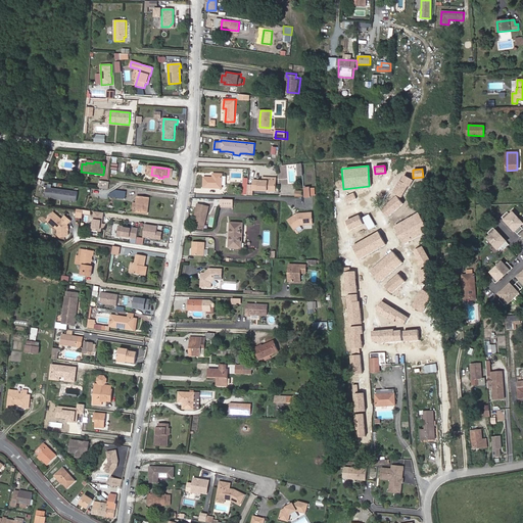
[(203,188),(222,188),(222,185),(227,185),(227,177),(222,177),(222,175),(212,174),(212,178),(204,178),(203,188)]
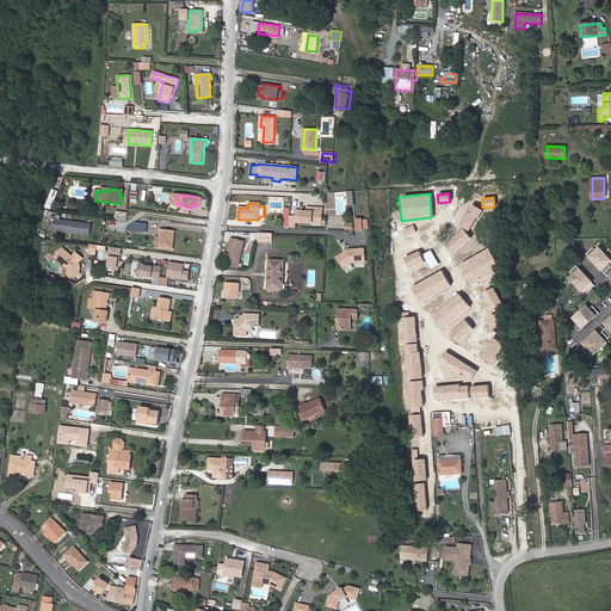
[(481,210),(471,205),(468,211),(467,211),(458,226),(469,232),(481,210)]
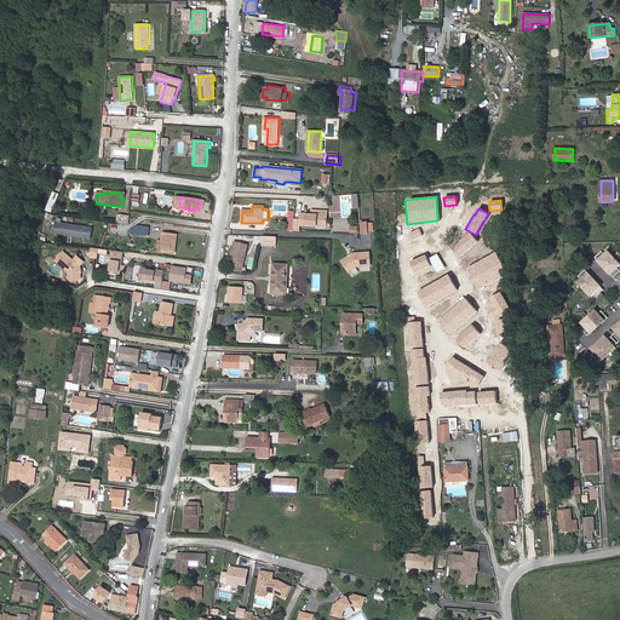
[(127,224),(128,216),(119,214),(116,223),(127,224)]
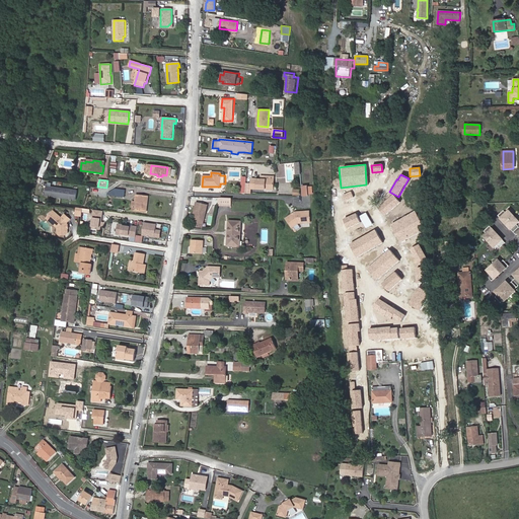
[(274,180),(264,179),(251,179),(251,183),(251,189),(274,190),(274,180)]
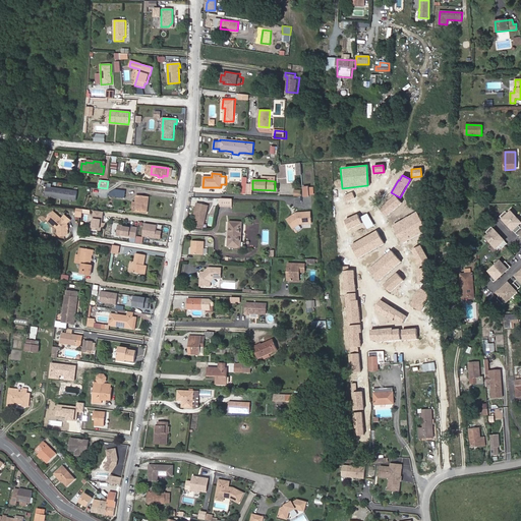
[(64,189),(49,187),(48,195),(63,198),(64,189)]
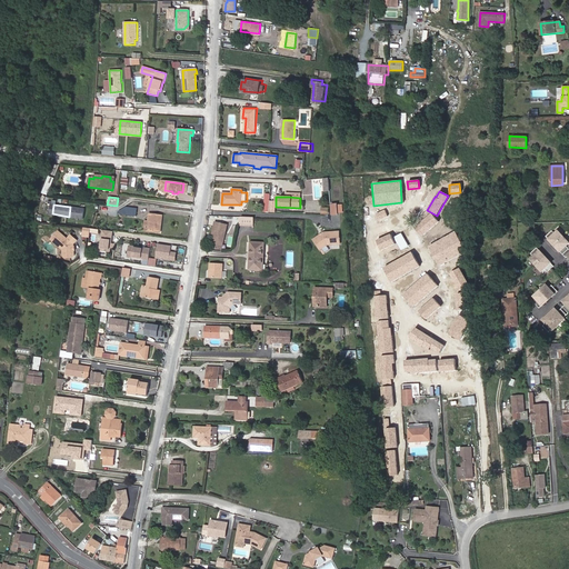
[(87,209),(70,207),(69,217),(85,218),(87,209)]
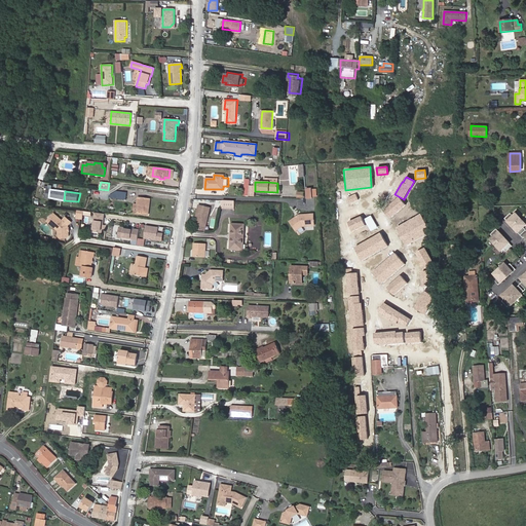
[(354,194),(347,197),(349,202),(358,199),(354,194)]
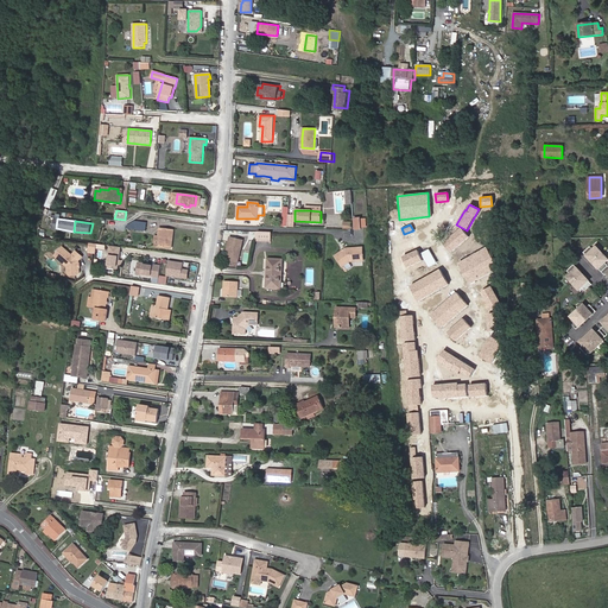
[(171,247),(173,230),(159,228),(158,236),(158,246),(171,247)]
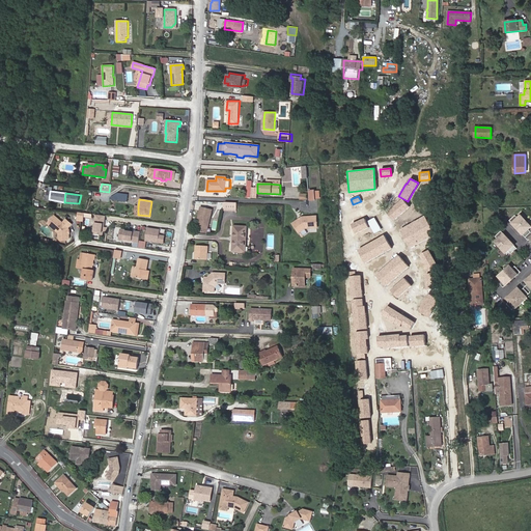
[(408,207),(401,199),(387,212),(393,220),(408,207)]
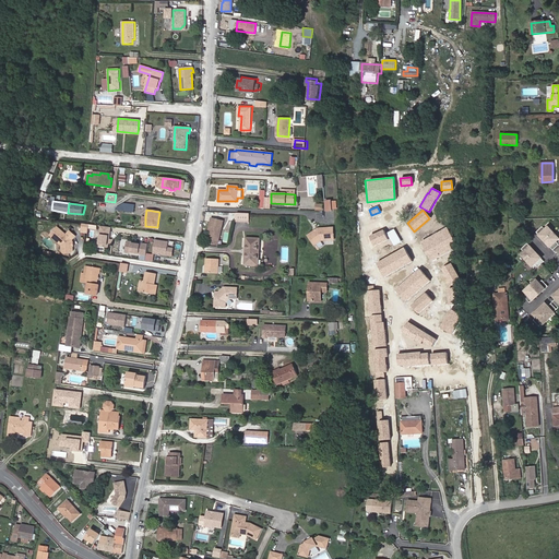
[(223,219),(211,217),(209,230),(211,230),(210,239),(221,240),(223,219)]
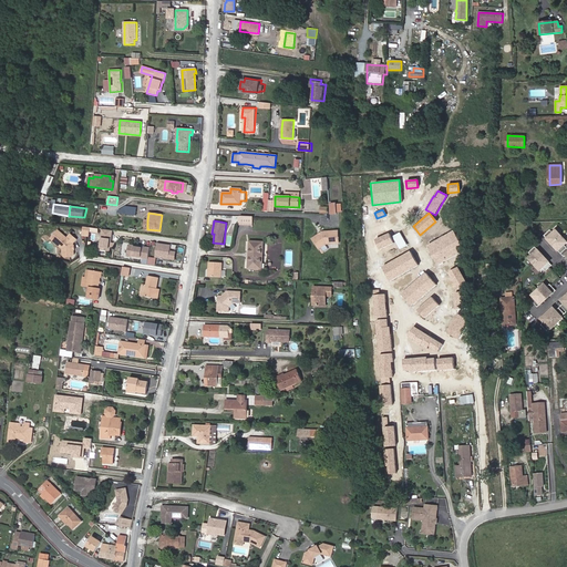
[(113,230),(102,229),(100,250),(110,251),(113,230)]
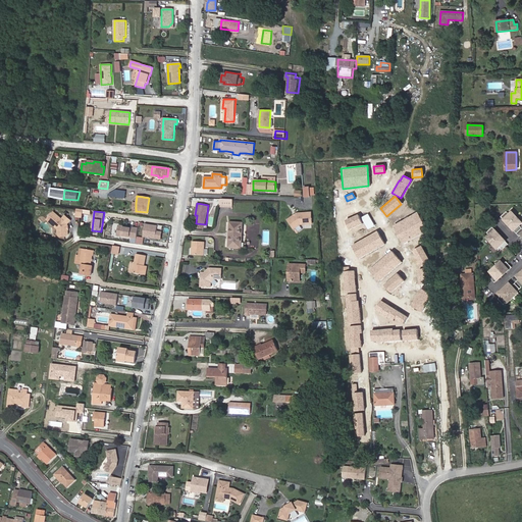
[(53,212),(47,220),(57,228),(58,235),(60,237),(65,237),(68,235),(67,224),(70,220),(65,215),(61,219),(53,212)]
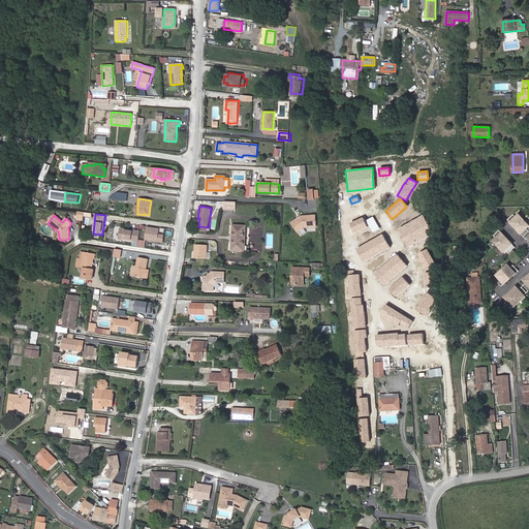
[(507,220),(507,221),(526,241),(528,239),(528,240),(528,231),(526,229),(528,226),(519,216),(516,218),(514,215),(507,220)]
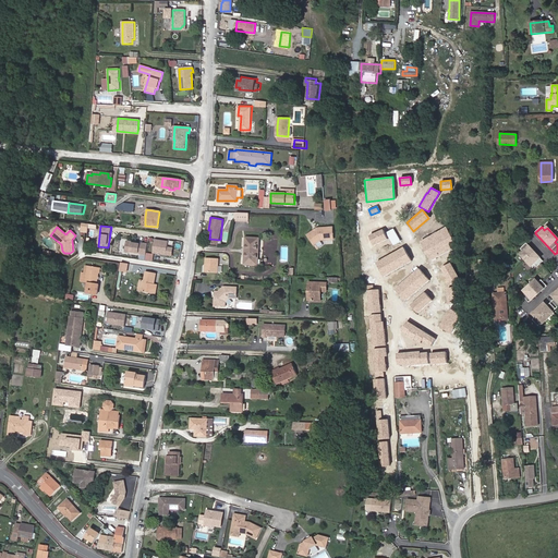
[(318,229),(307,235),(314,245),(322,240),(334,239),(332,228),(318,229)]
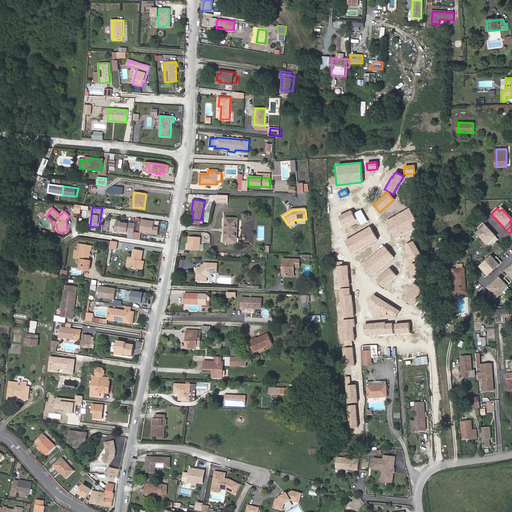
[(409,209),(385,222),(395,239),(418,225),(409,209)]
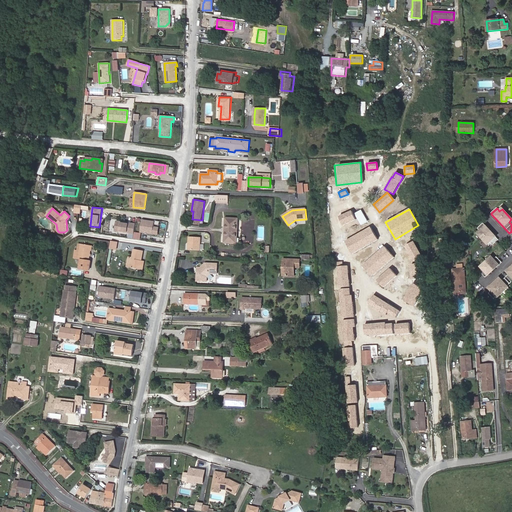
[(350,211),(338,216),(342,225),(354,220),(350,211)]
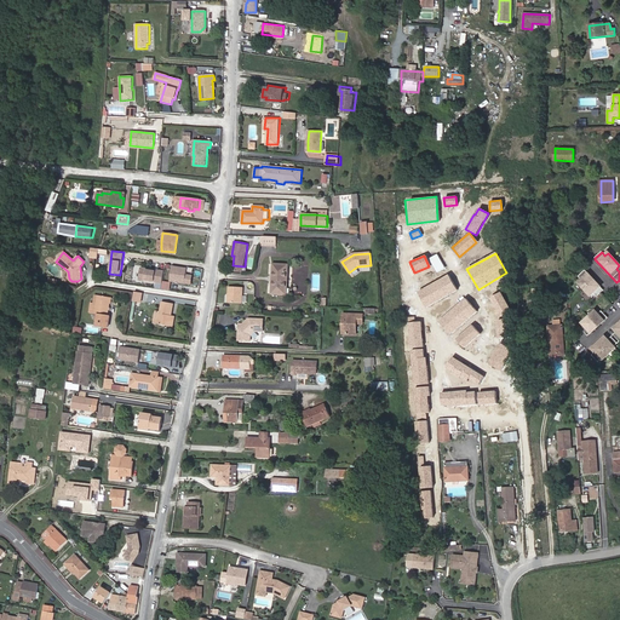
[(271,293),(286,294),(288,265),(274,264),(271,293)]
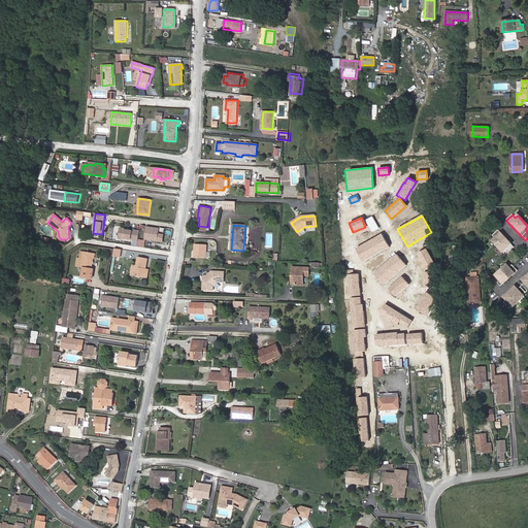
[(160,229),(146,227),(145,239),(158,241),(160,229)]
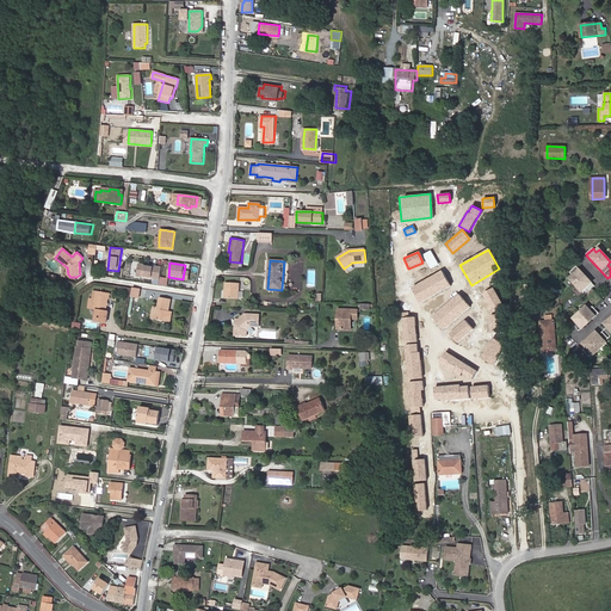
[(160,279),(162,267),(139,264),(137,276),(160,279)]
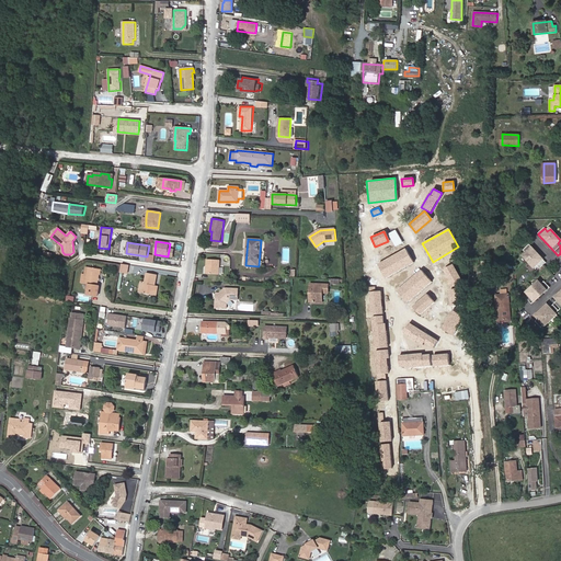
[(539,268),(546,263),(529,245),(523,251),(526,254),(523,256),(534,268),(537,265),(539,268)]
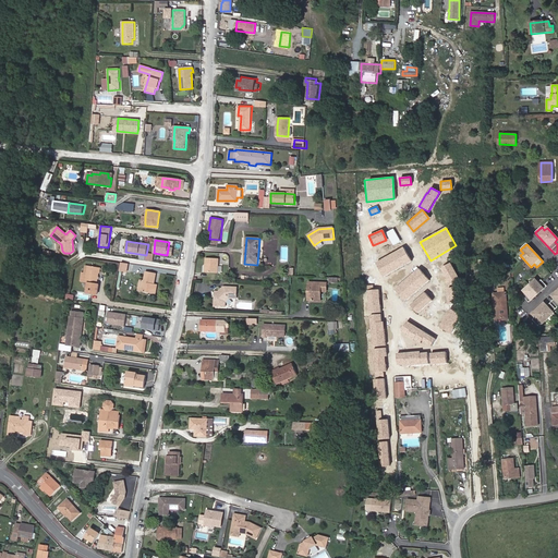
[(403,246),(375,263),(383,276),(411,261),(403,246)]
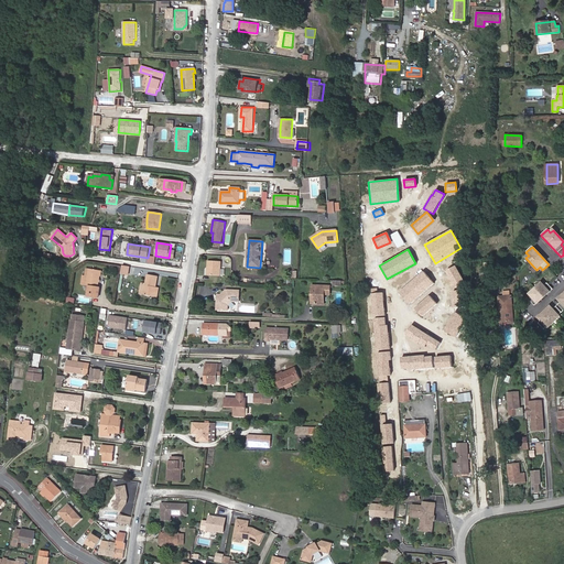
[(221,262),(208,261),(207,275),(220,277),(221,262)]
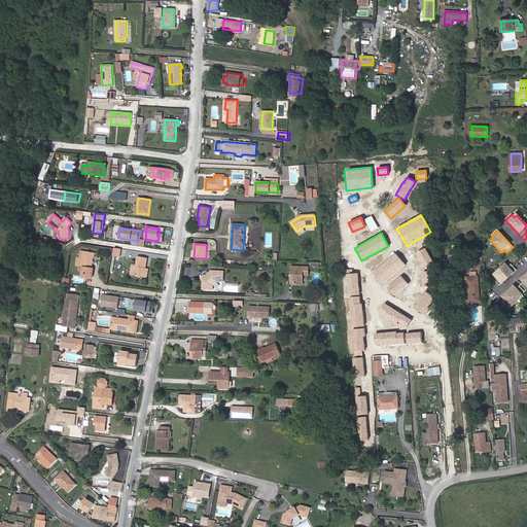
[(434,264),(425,248),(416,252),(425,269),(434,264)]
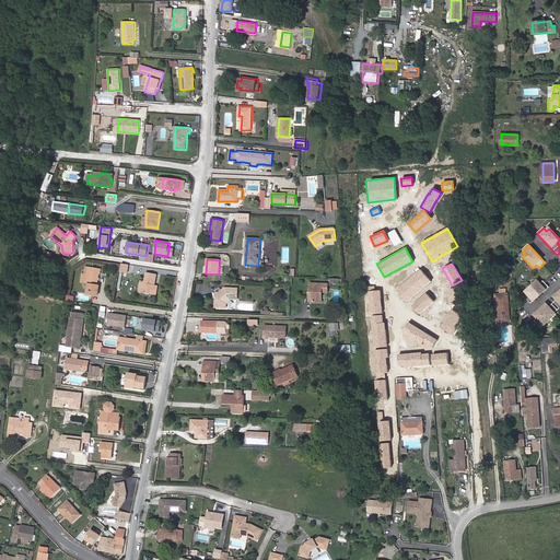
[(80,282),(85,283),(89,284),(97,286),(100,269),(88,267),(86,276),(81,275),(80,282)]
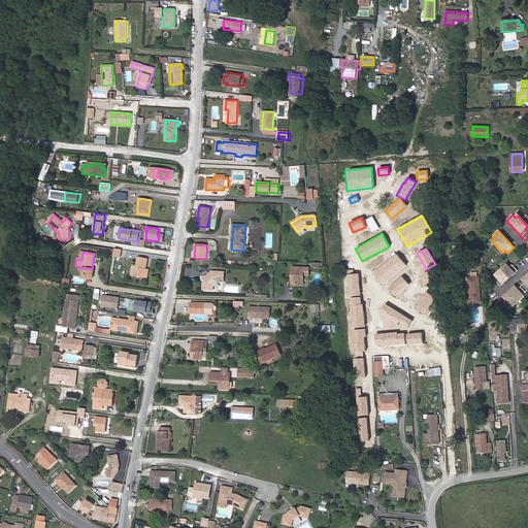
[(395,254),(372,273),(383,285),(405,266),(395,254)]
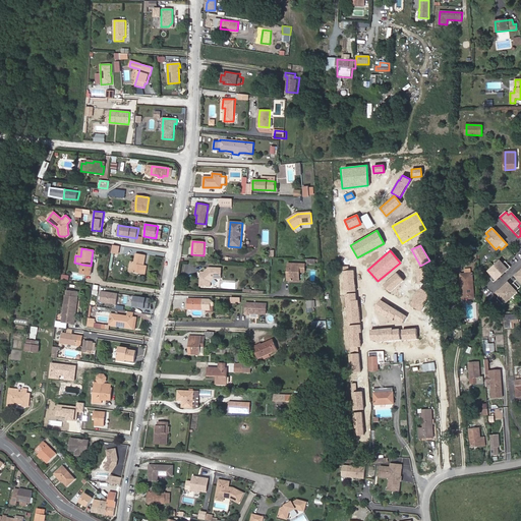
[(133,270),(132,273),(145,275),(146,266),(143,266),(146,255),(136,253),(134,265),(130,265),(129,269),(133,270)]
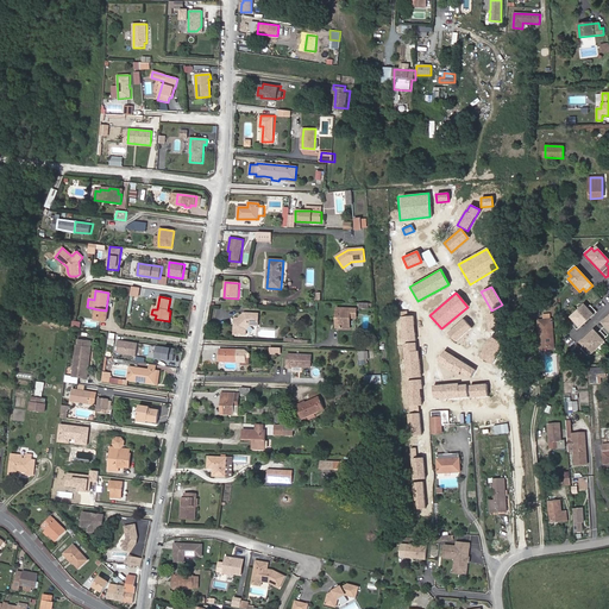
[(571,324),(577,331),(597,313),(591,306),(588,309),(584,306),(572,318),(575,321),(571,324)]
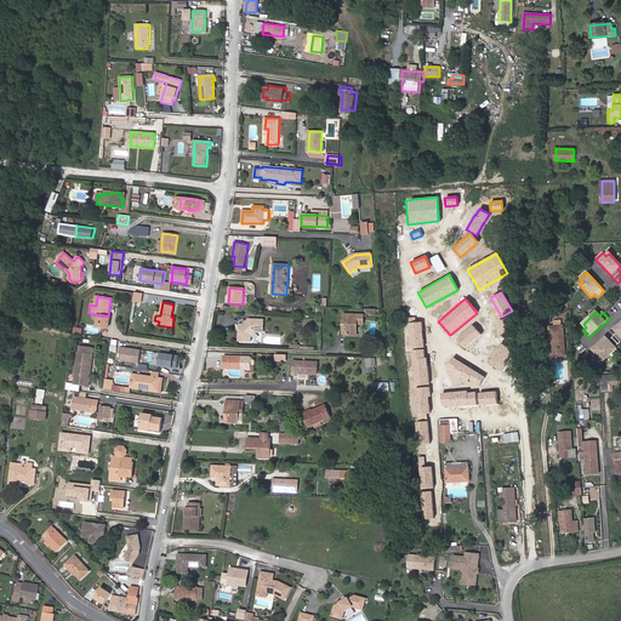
[(346,324),(346,335),(357,335),(358,324),(364,325),(364,315),(343,314),(343,324),(346,324)]
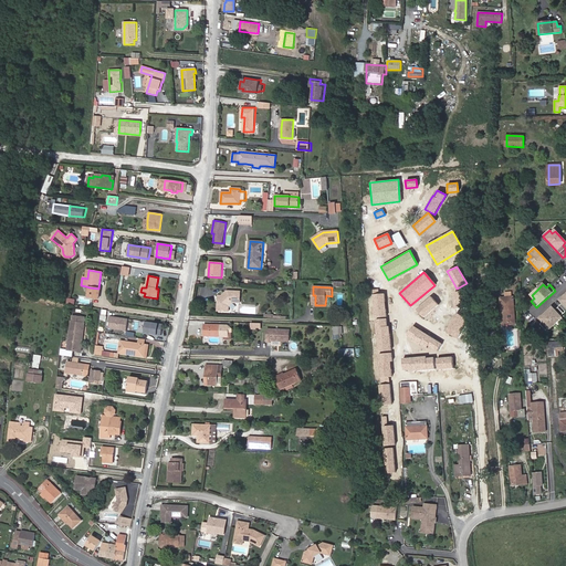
[(98,289),(90,287),(88,297),(98,299),(101,289),(98,289)]
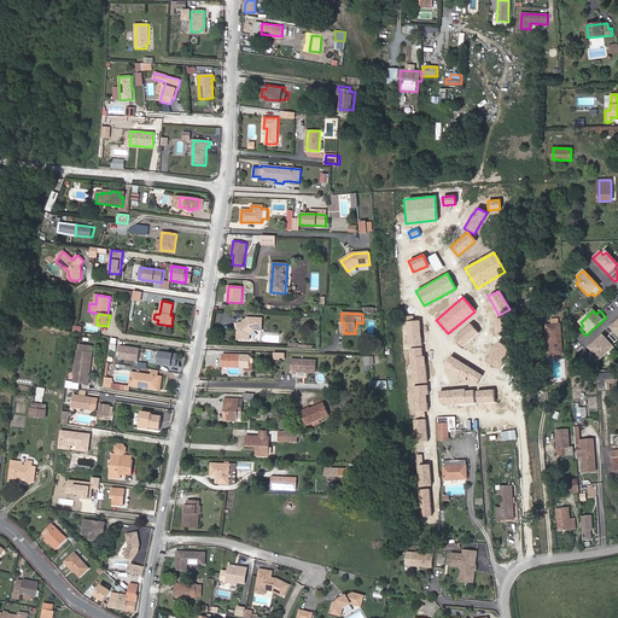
[(244,322),(239,327),(238,339),(250,340),(250,334),(255,330),(262,331),(263,319),(249,319),(244,322)]
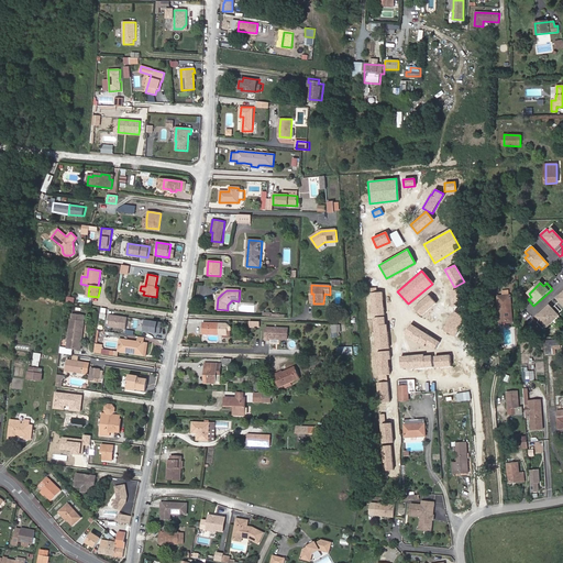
[(460,290),(451,291),(452,306),(461,305),(460,290)]
